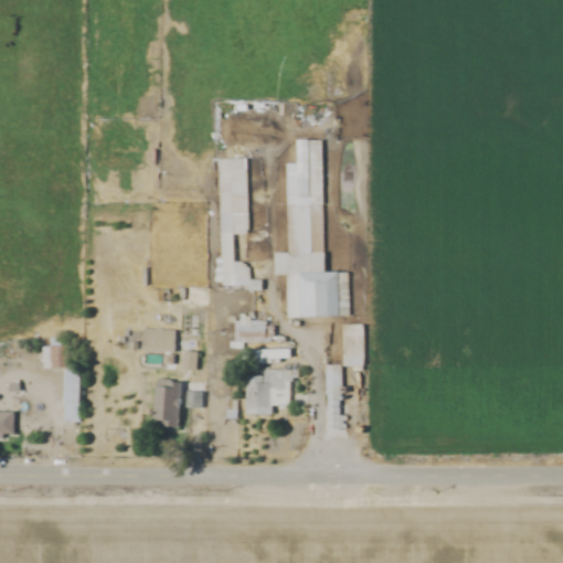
[(322,149),(307,150),(308,202),(287,203),(288,252),(275,252),(275,274),(287,274),(287,317),(349,316),(349,271),(325,272),(322,149)]
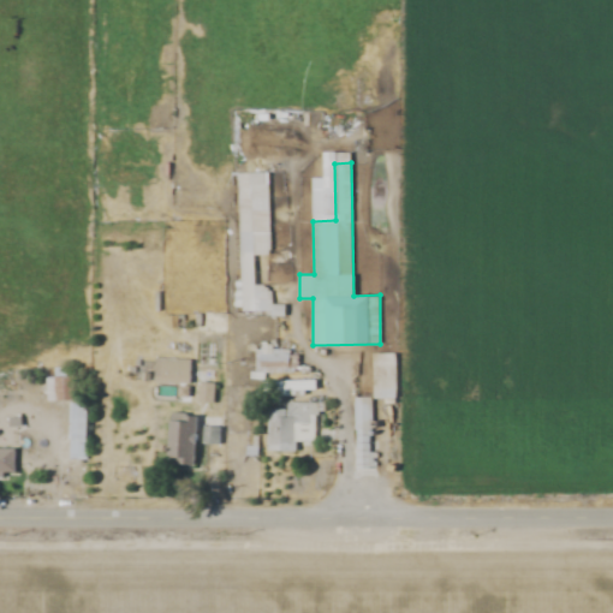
[(240,310),(272,310),(271,220),(240,220),(240,310)]
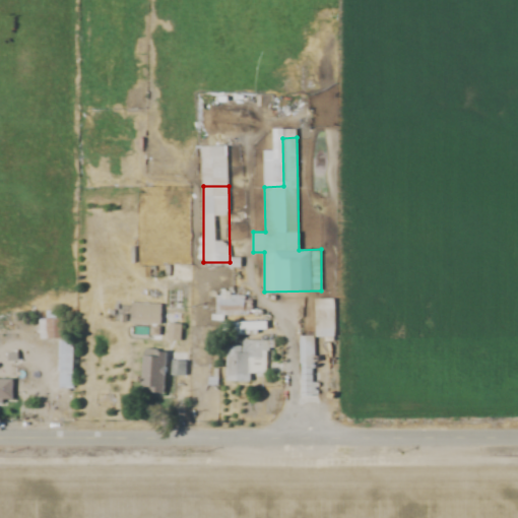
[(315,297),(315,336),(334,336),(334,297),(315,297)]
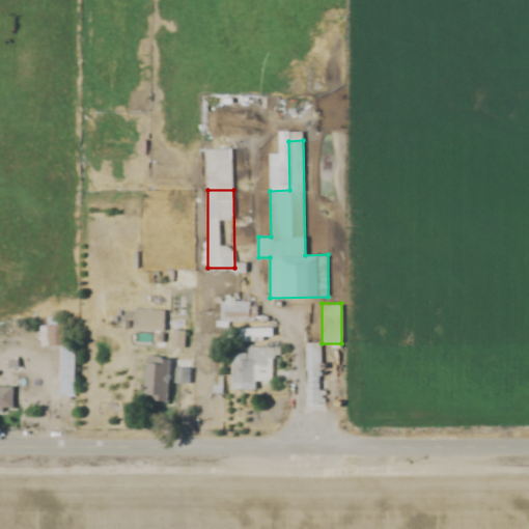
[(165,330),(165,309),(134,309),(134,330),(165,330)]
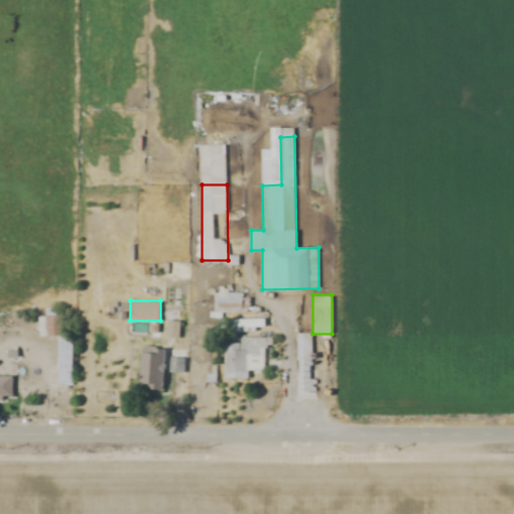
[(58,336),(58,384),(74,384),(73,338),(62,338),(62,314),(40,314),(40,336),(58,336)]
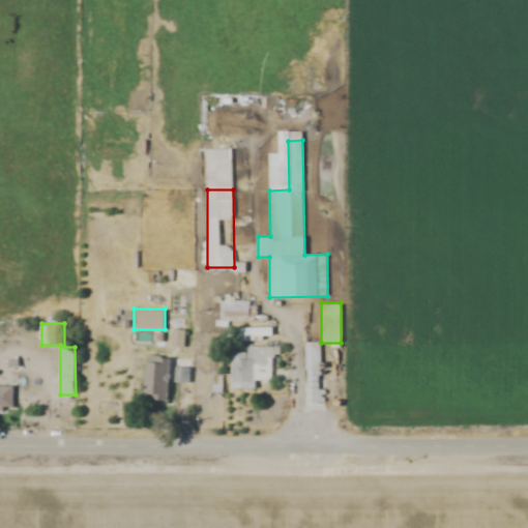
[(271,340),(271,327),(228,327),(228,340),(271,340)]
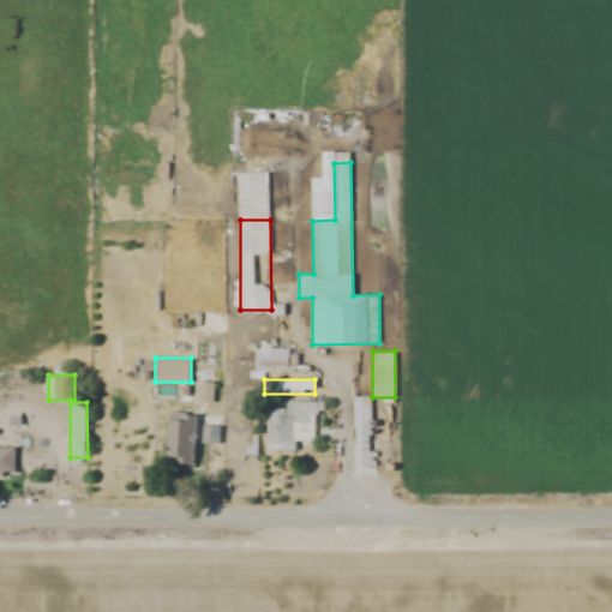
[(354,396),(355,467),(376,467),(376,450),(371,450),(370,396),(354,396)]
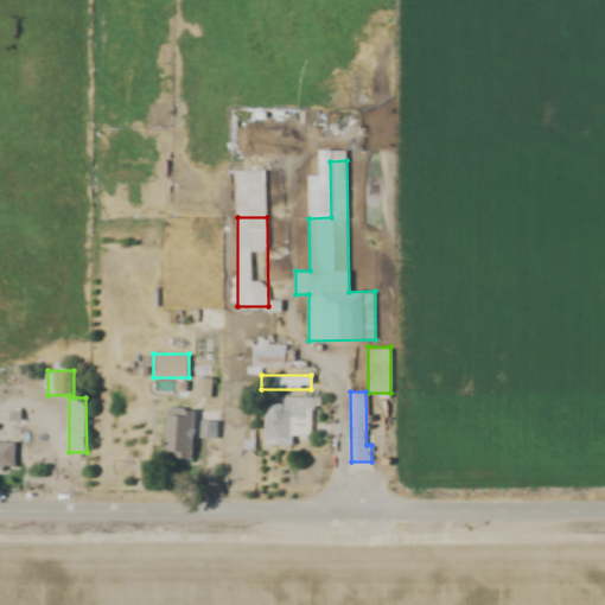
[(312,408),(320,408),(320,396),(282,396),(282,402),(265,402),(265,444),(311,444),(312,408)]
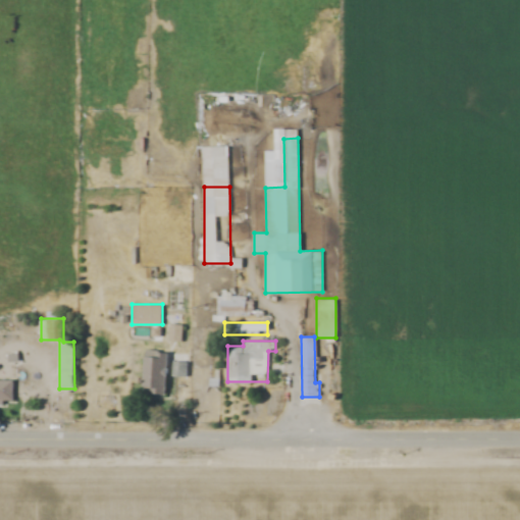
[(167,353),(144,352),(143,393),(166,394),(167,353)]
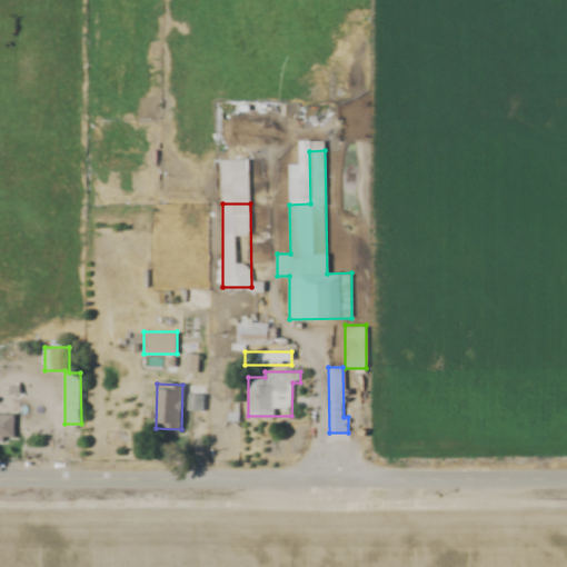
[(204,410),(204,395),(191,395),(191,410),(204,410)]
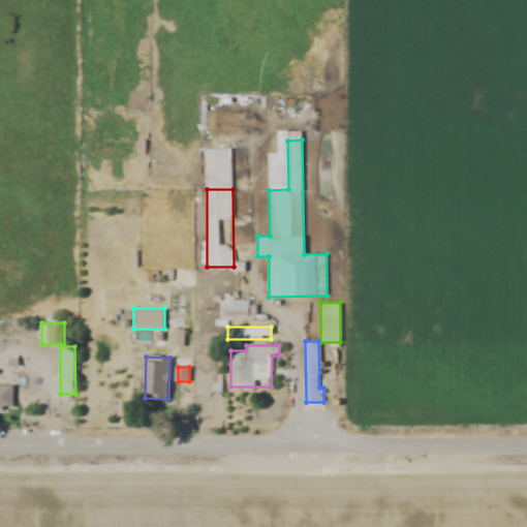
[(0,408),(13,408),(13,384),(0,383),(0,408)]
